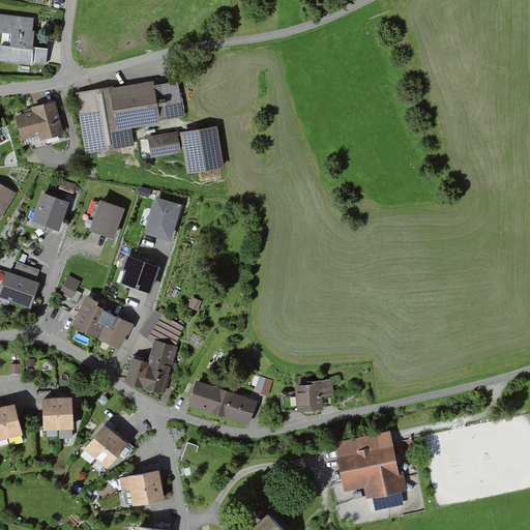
[(43,23),(7,18),(5,32),(19,34),(17,46),(8,45),(6,60),(50,65),(52,49),(40,47),(43,23)]
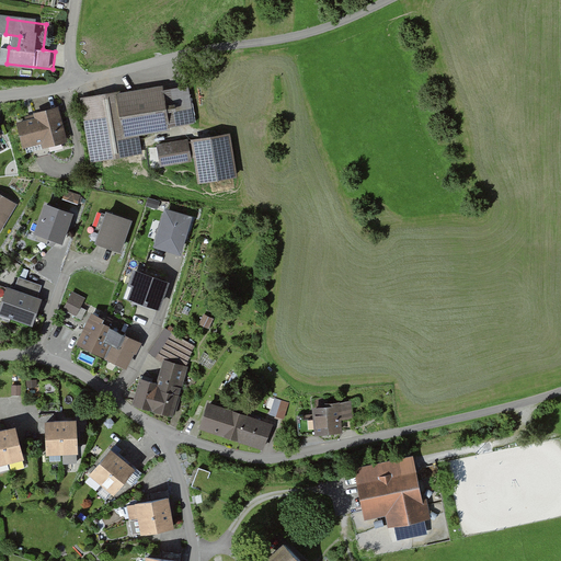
[(161,84),(80,98),(91,162),(142,153),(142,152),(140,136),(139,134),(170,129),(170,125),(176,124),(195,121),(193,107),(189,83),(162,88),(161,84)]
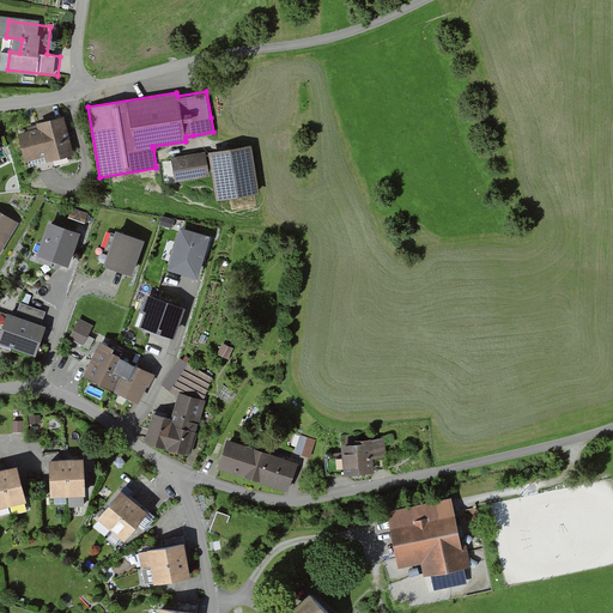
[(46,133),(30,137),(36,163),(53,159),(54,167),(82,161),(73,120),(44,126),(46,133)]
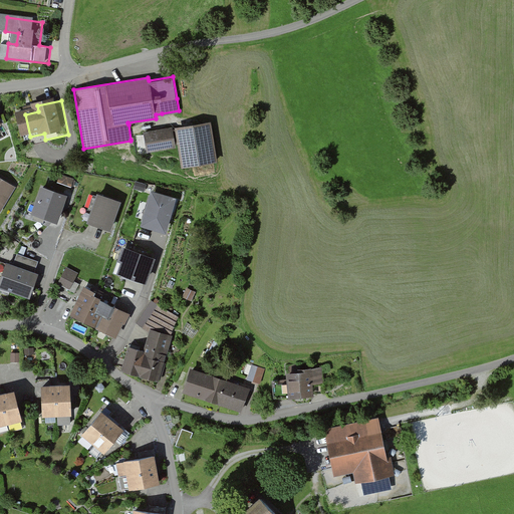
[(0,109),(0,137),(6,134),(4,130),(8,127),(0,109)]
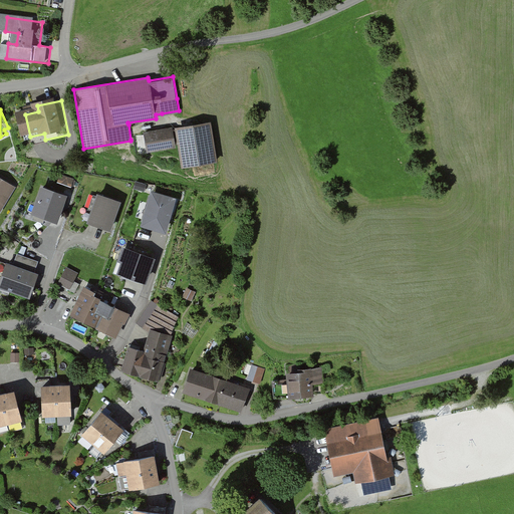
[(211,120),(144,131),(147,152),(179,147),(182,167),(218,161),(211,120)]
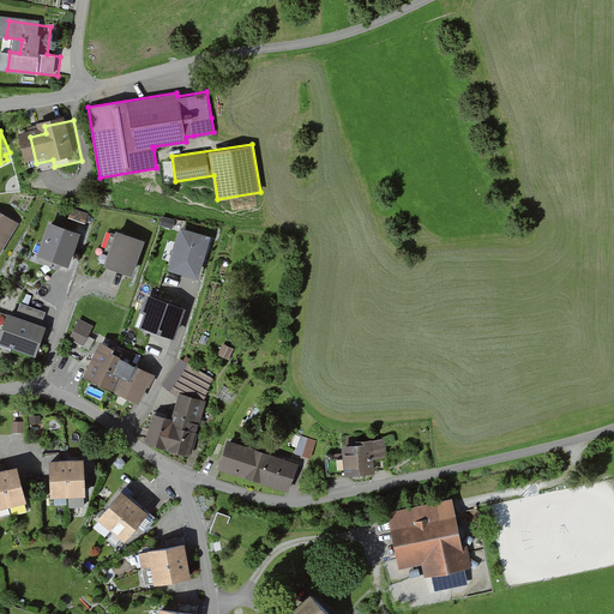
[(23,224),(0,210),(0,252),(6,256),(23,224)]
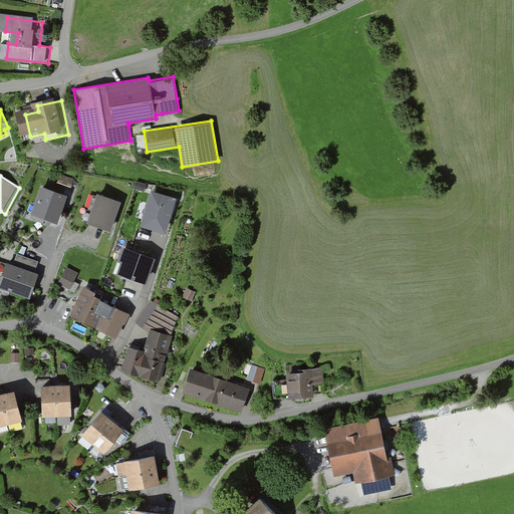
[(147,184),(137,182),(135,190),(145,192),(147,184)]
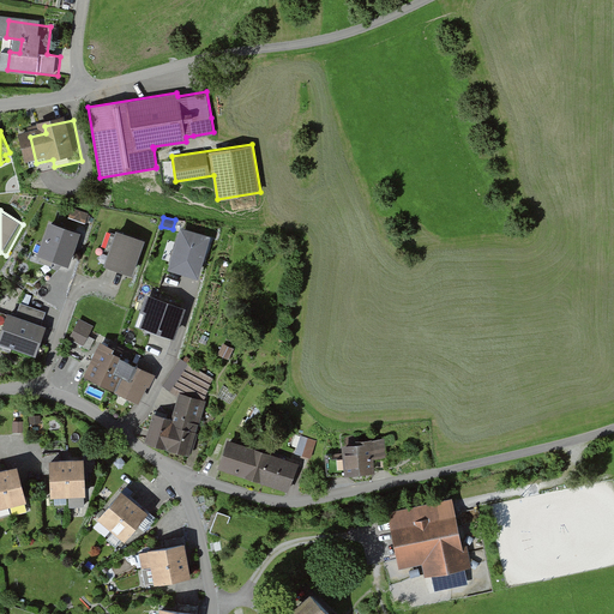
[(78,232),(49,222),(38,253),(68,263),(78,232)]
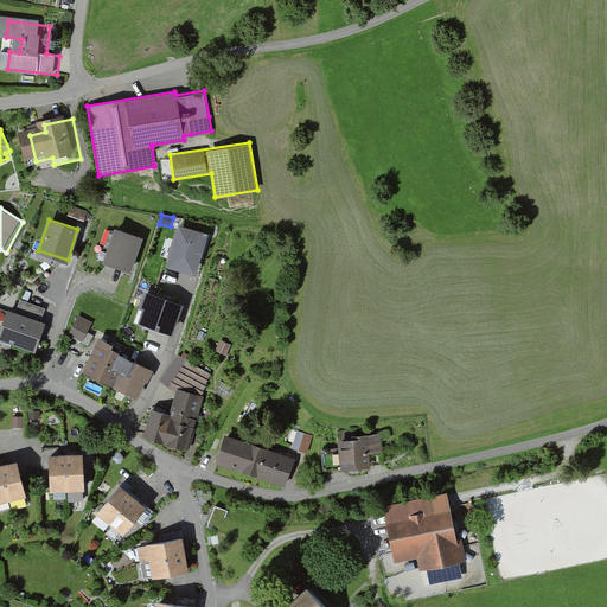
[(206,234),(178,224),(166,263),(195,272),(206,234)]
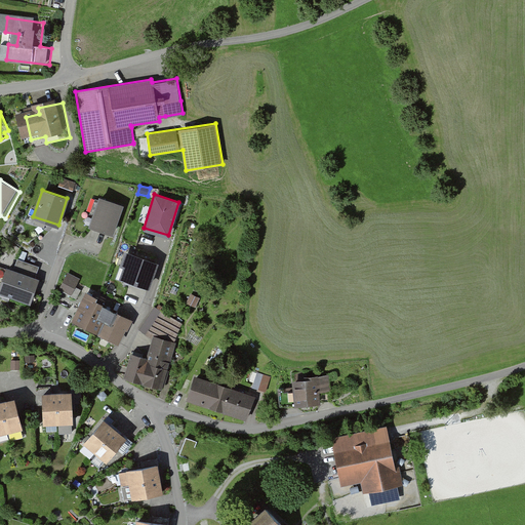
[(122,205),(99,196),(89,225),(112,233),(122,205)]
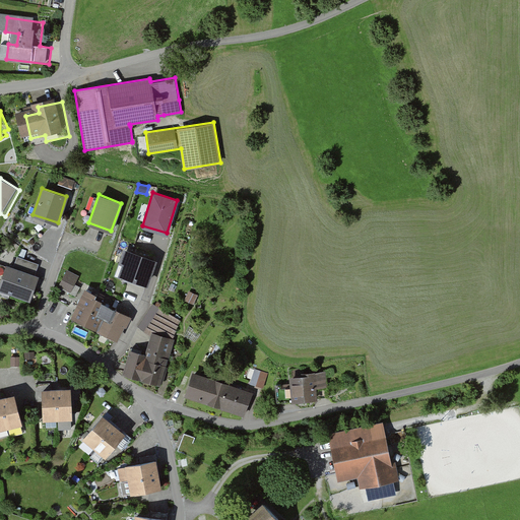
[(155,261),(124,249),(119,261),(126,264),(122,275),(146,284),(155,261)]
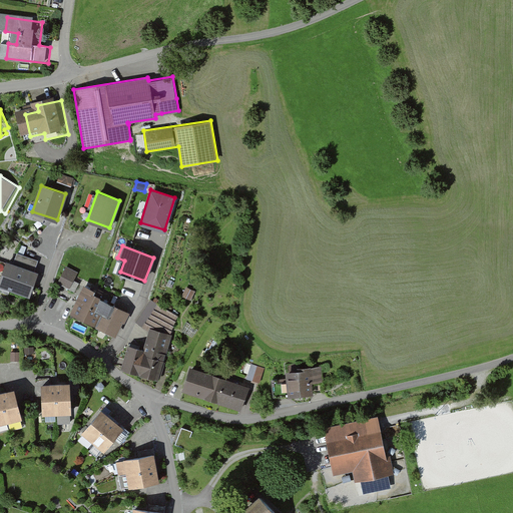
[(17,252),(13,264),(34,272),(36,266),(38,261),(17,252)]
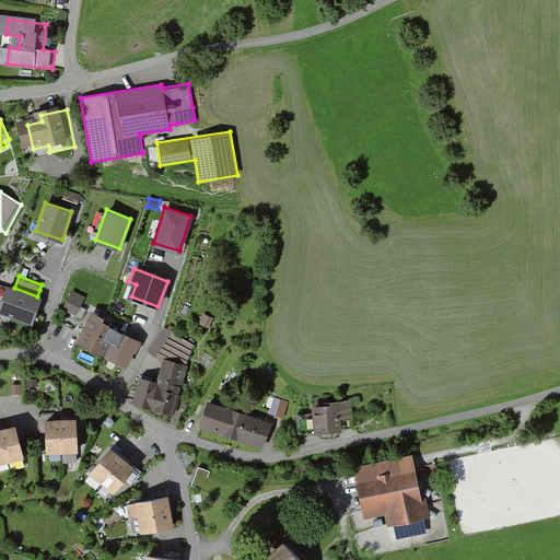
[(14,288),(7,286),(0,302),(0,312),(33,324),(42,298),(37,296),(14,288)]
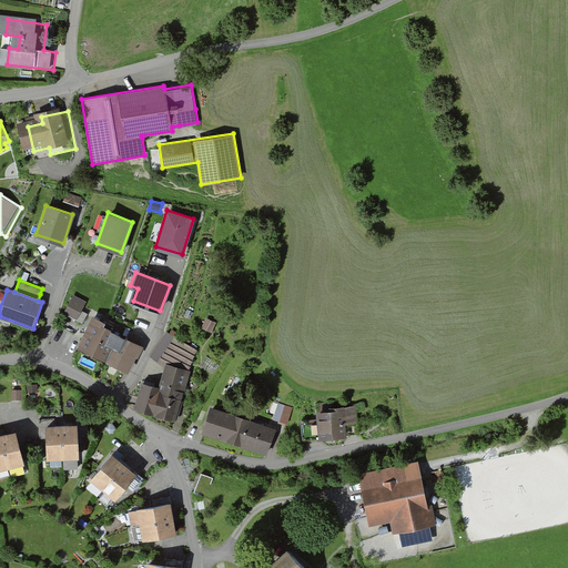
[(89,303),(79,297),(72,312),(82,317),(89,303)]
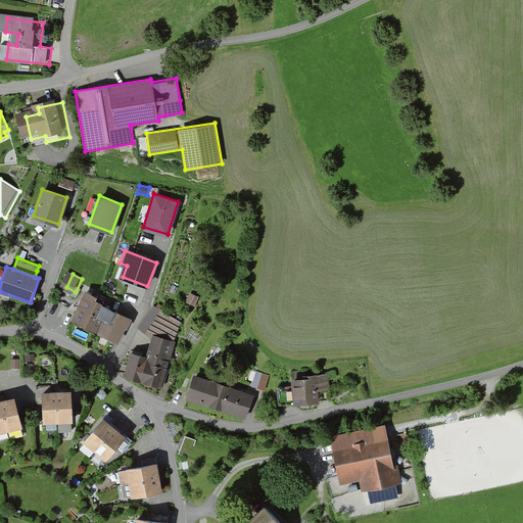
[(199,296),(191,292),(186,301),(194,305),(199,296)]
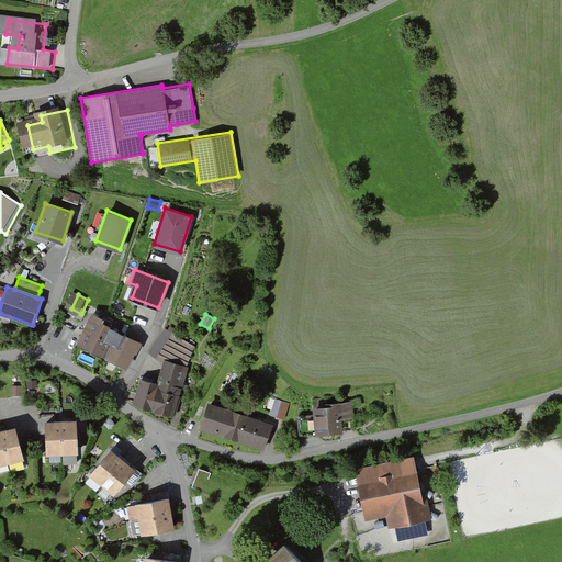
[(143,341),(98,316),(82,344),(127,369),(143,341)]
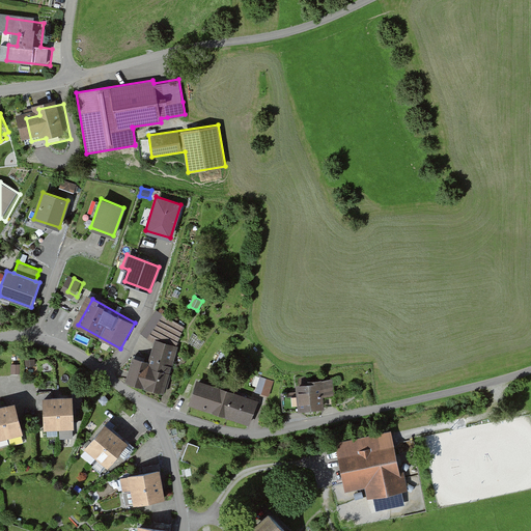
[(158,311),(142,334),(152,341),(174,347),(184,328),(158,311)]
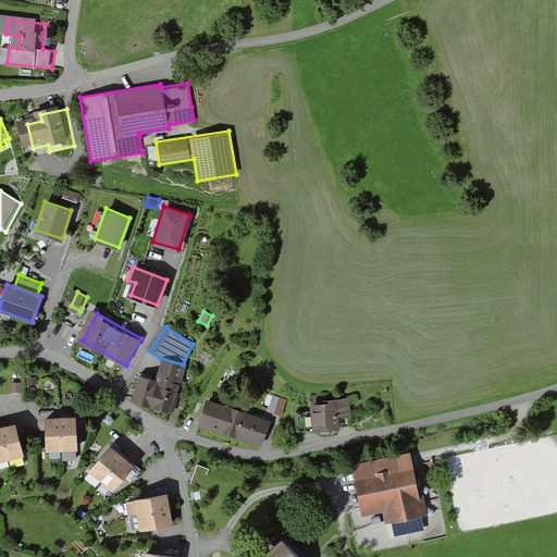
[(156,380),(139,375),(132,399),(171,411),(186,363),(163,356),(156,380)]
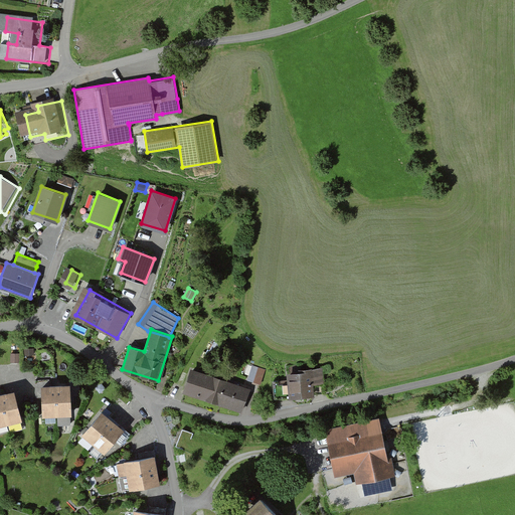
[(265,370),(252,365),(247,378),(260,383),(265,370)]
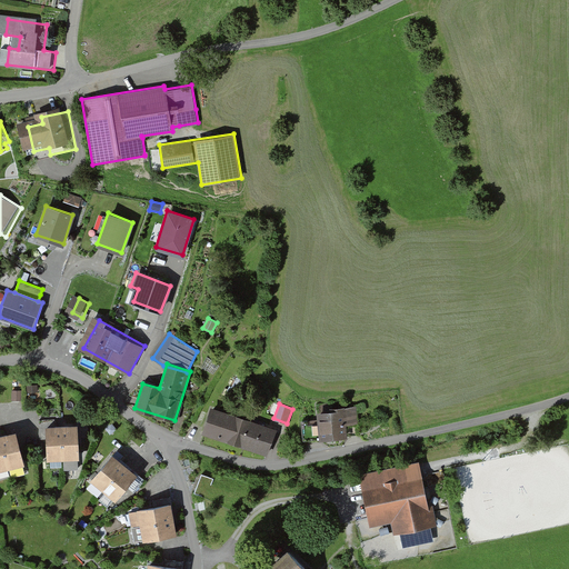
[(275,429),(211,408),(203,433),(266,455),(275,429)]
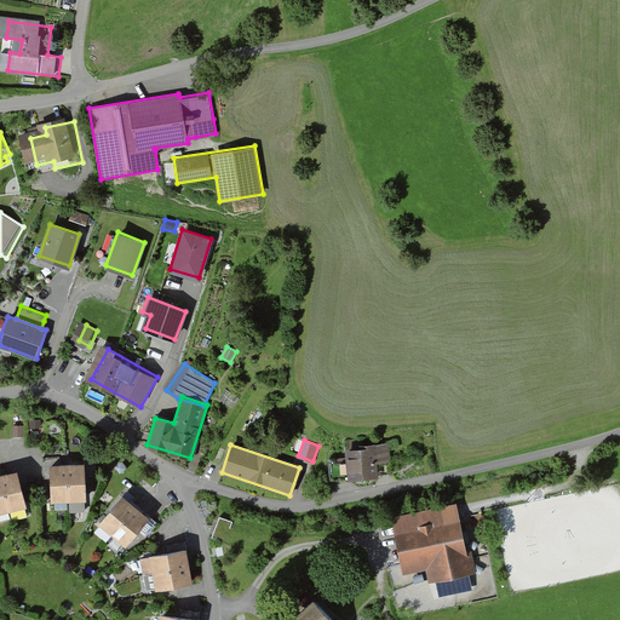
[(377,451),(354,453),(356,481),(385,478),(384,464),(399,463),(396,446),(377,447),(377,451)]
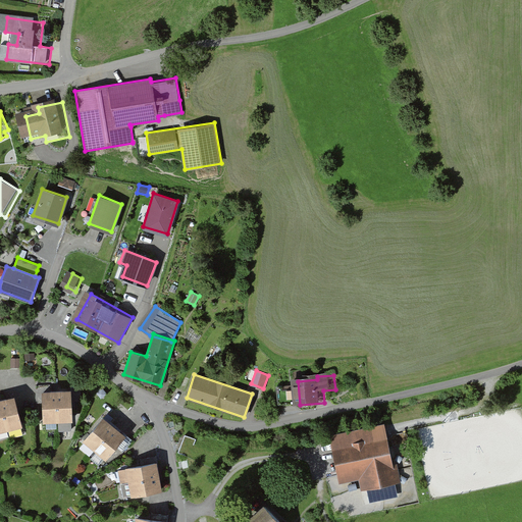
[(80,394),(50,394),(50,423),(80,424),(80,394)]
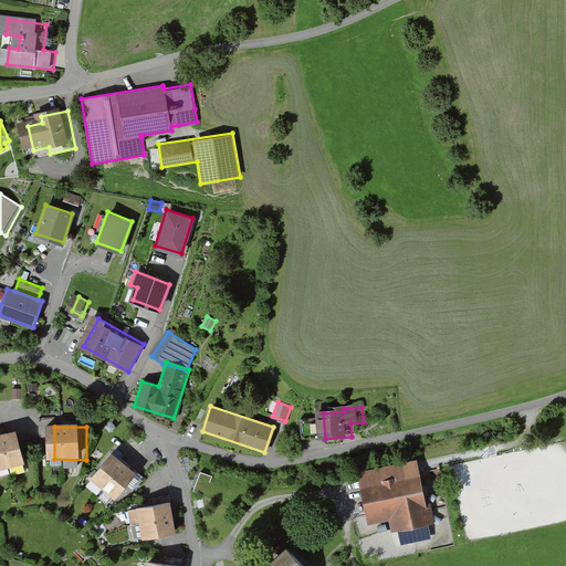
[(25,433),(0,438),(0,461),(1,470),(31,464),(25,433)]
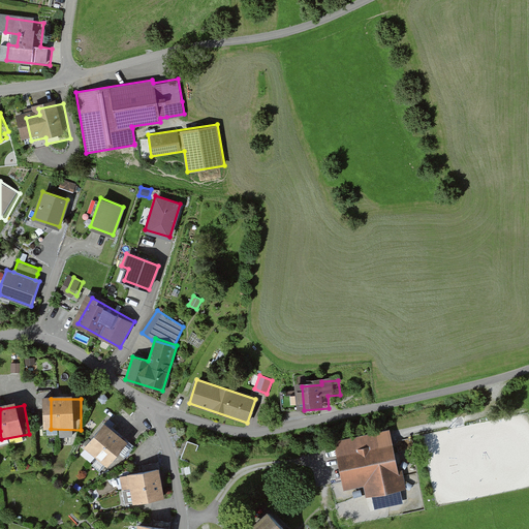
[(125,440),(103,422),(85,444),(105,463),(125,440)]
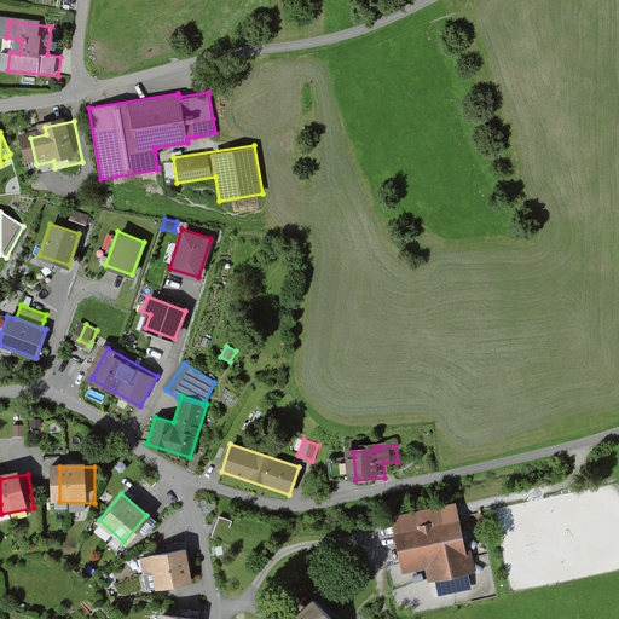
[(212,537),(224,542),(232,521),(220,516),(212,537)]
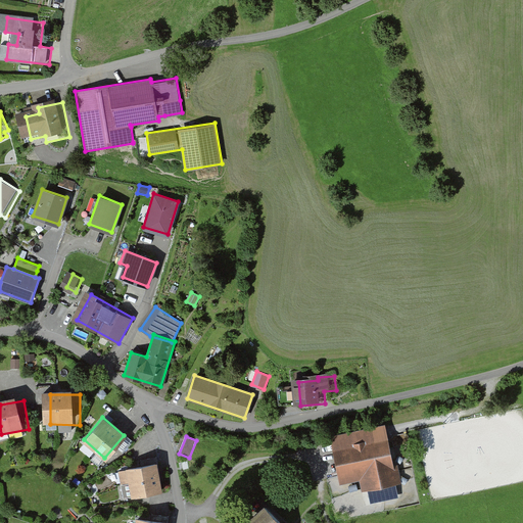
[(389,437),(333,448),(340,484),(360,480),(362,491),(368,489),(371,503),(398,497),(395,484),(401,482),(397,464),(394,464),(389,437)]
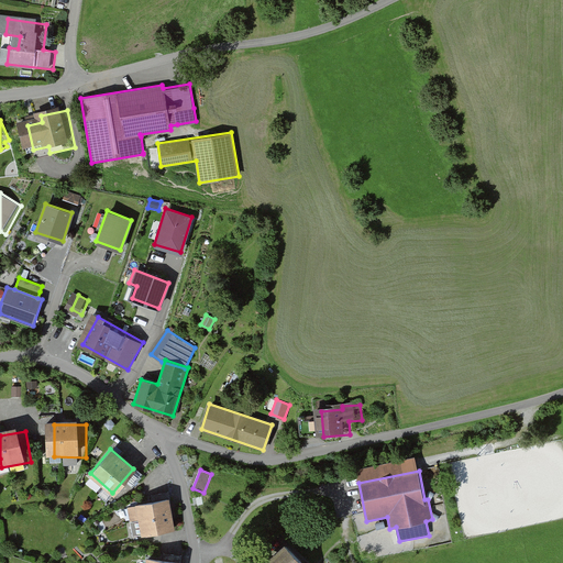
[(174,528),(168,499),(128,506),(133,536),(174,528)]
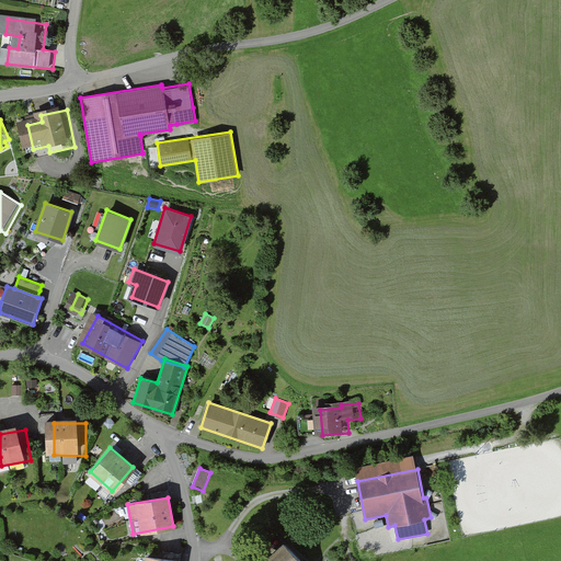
[(300,560),(284,542),(263,560),(300,560)]
